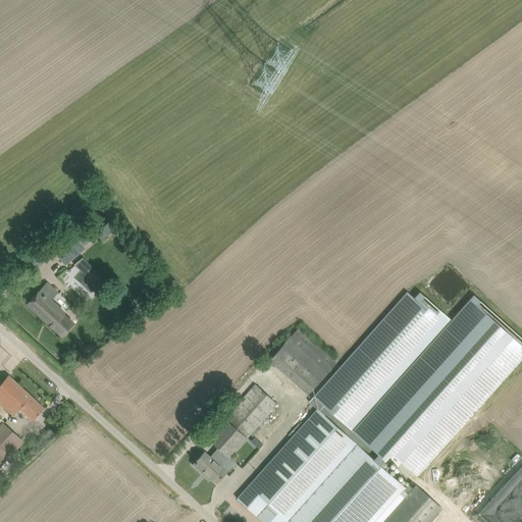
[(73,232),(80,240),(83,244),(97,231),(79,210),(64,222),(73,232)]
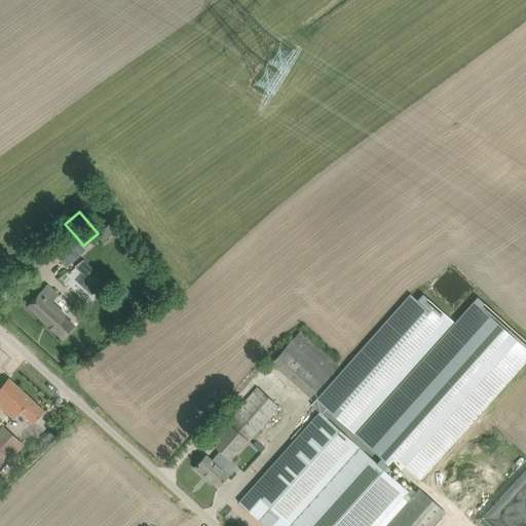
[(97,235),(103,242),(115,231),(109,224),(97,235)]
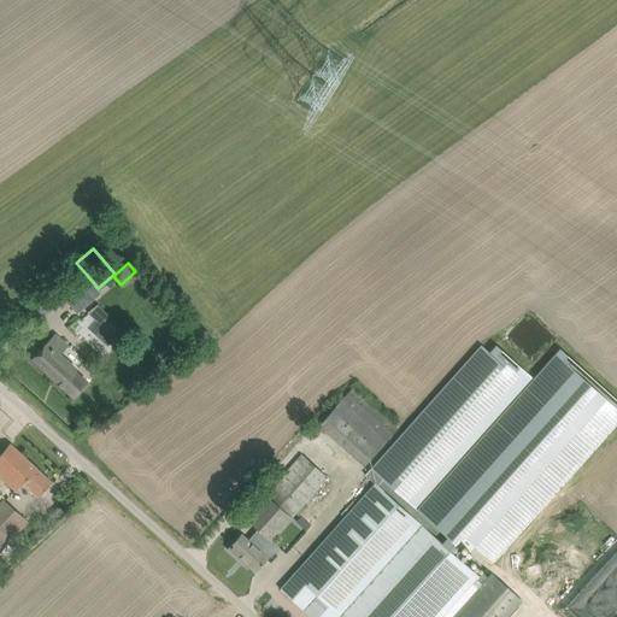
[(87,275),(62,297),(77,313),(101,293),(98,288),(94,283),(87,275)]
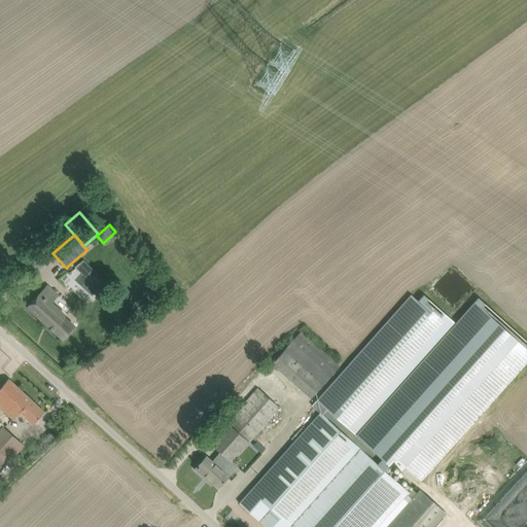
[(86,304),(108,285),(85,259),(64,278),(86,304)]
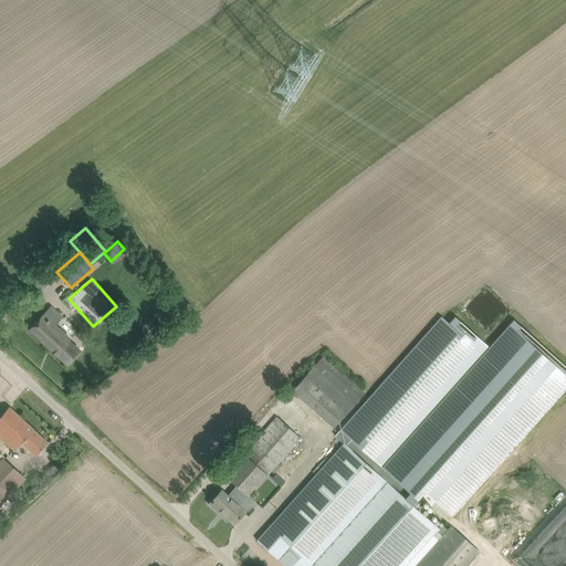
[(8,296),(3,301),(0,304),(0,313),(3,316),(16,304),(8,296)]
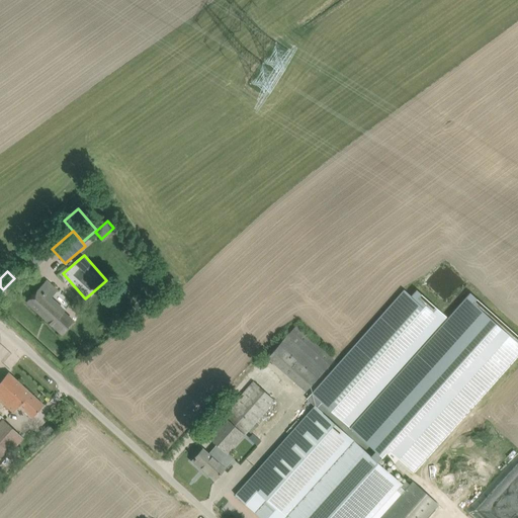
[(46,280),(32,294),(26,303),(61,334),(72,321),(63,312),(65,309),(52,296),(57,290),(46,280)]
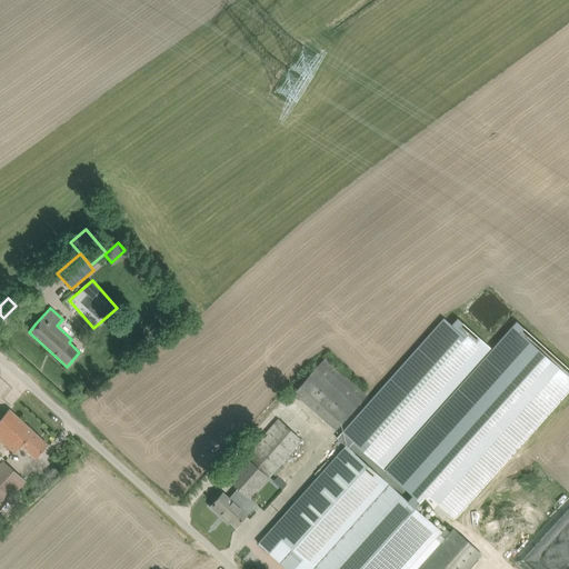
[(345,446),(258,543),(286,568),(406,568),(441,531),(412,506),(423,495),(425,492),(438,503),(453,518),(568,389),(568,368),(516,321),(491,349),(457,318),(451,325),(443,318),(342,432),(337,438),(345,446)]
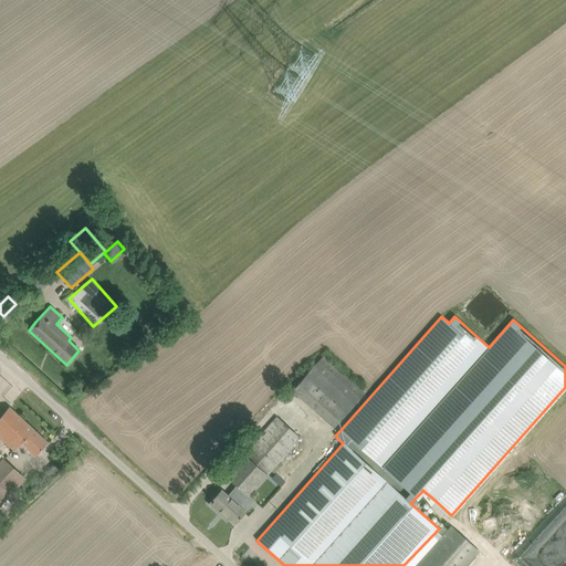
[(364,394),(323,356),(292,390),(334,428),(364,394)]
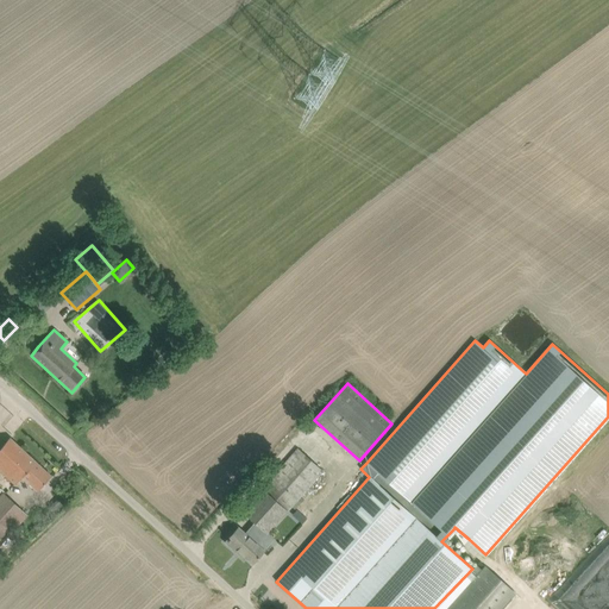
[(0,470),(14,484),(22,477),(37,491),(51,476),(10,438),(0,447),(0,470)]
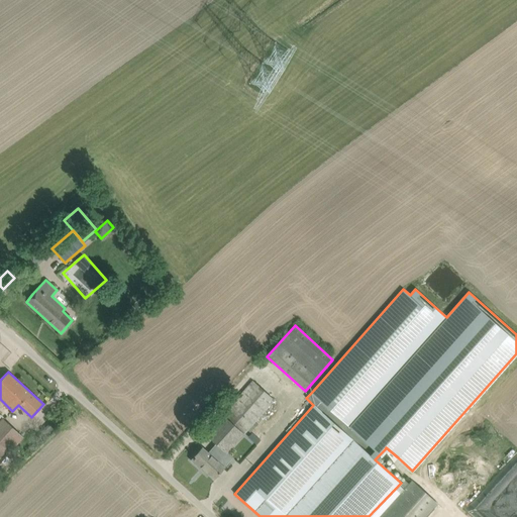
[(223,415),(212,427),(205,434),(218,446),(210,455),(202,448),(191,460),(201,470),(202,468),(214,479),(223,468),(218,462),(224,455),(243,434),(247,429),(250,432),(259,424),(255,421),(274,400),(252,382),(223,415)]
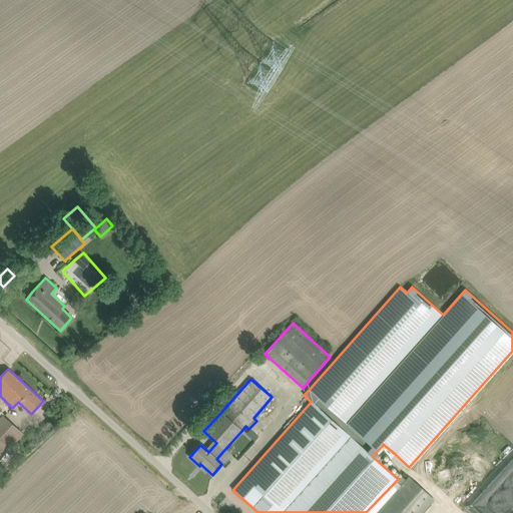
[(0,416),(0,459),(7,451),(24,434),(2,414),(0,416)]
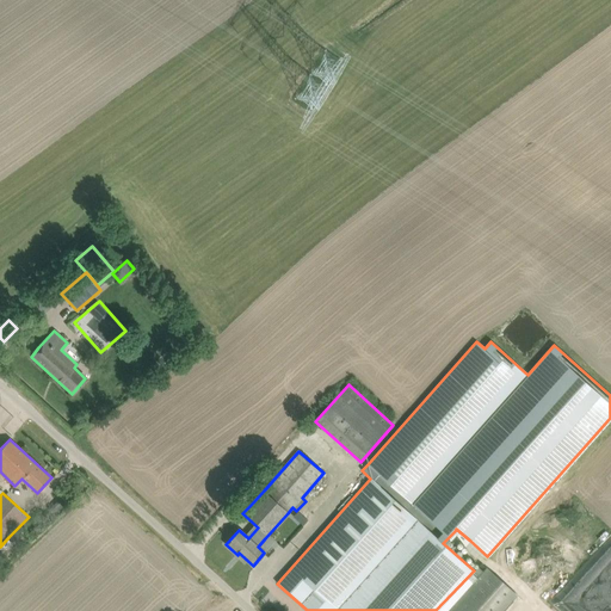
[(487,568),(448,610),(503,610),(518,594),(487,568)]
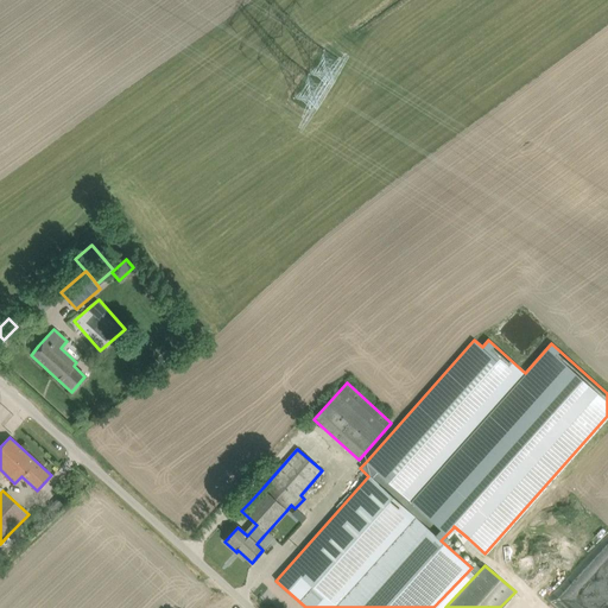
[(569,588),(565,589),(564,584),(558,587),(562,599),(571,596),(569,588)]
